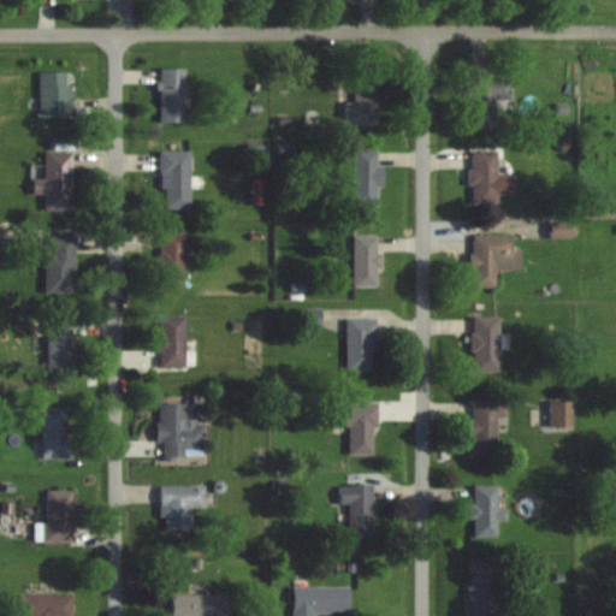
[(185,123),(185,69),(159,69),(159,123),(185,123)]
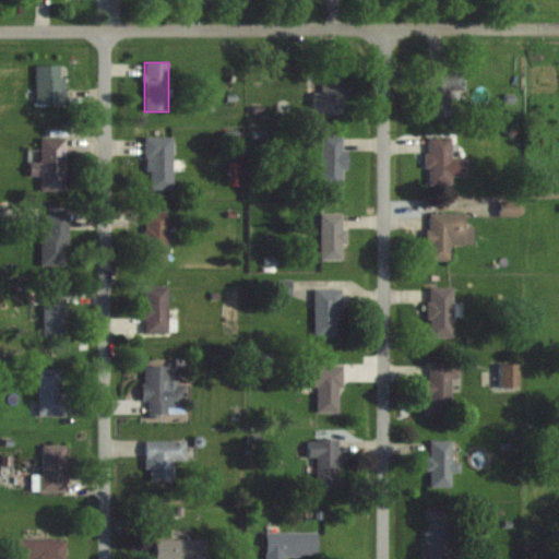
[(464,71),(451,71),(451,64),(426,64),(426,116),(450,115),(450,91),(464,91),(464,71)]
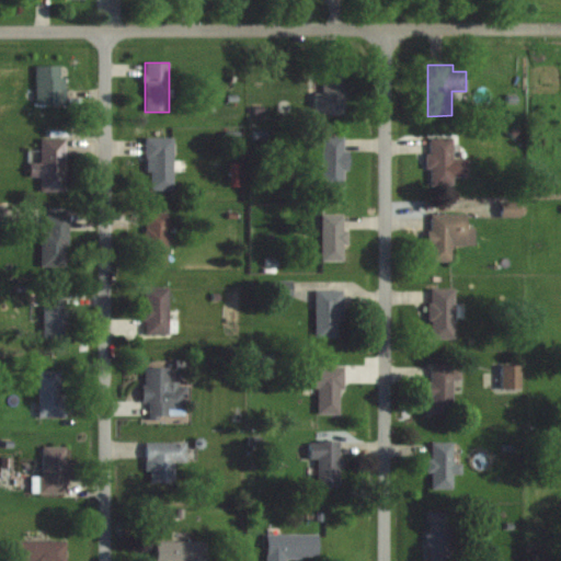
[(34,104),(64,104),(64,67),(34,67),(34,104)]
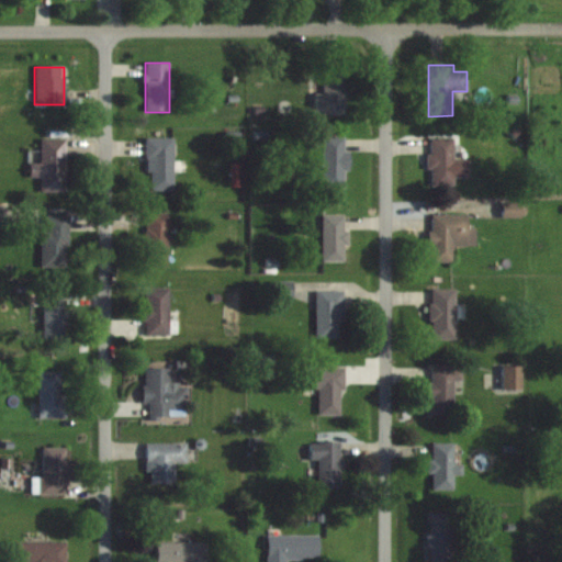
[(314,93),(314,114),(347,114),(347,69),(323,69),(323,93),(314,93)]
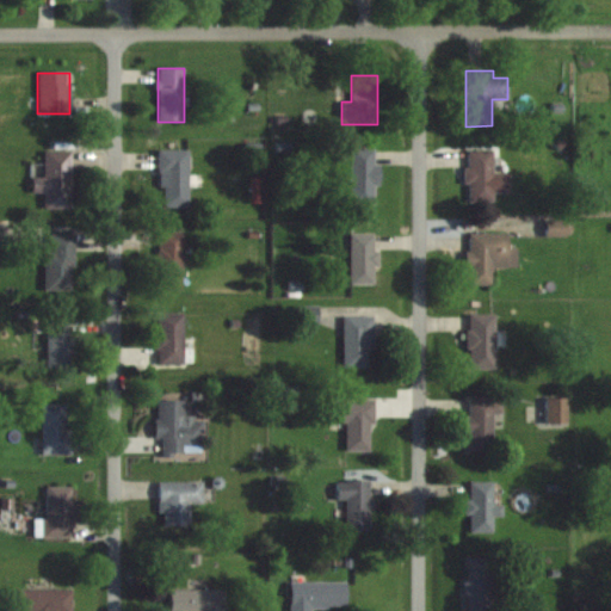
[(377,204),(377,148),(351,148),(351,204),(377,204)]
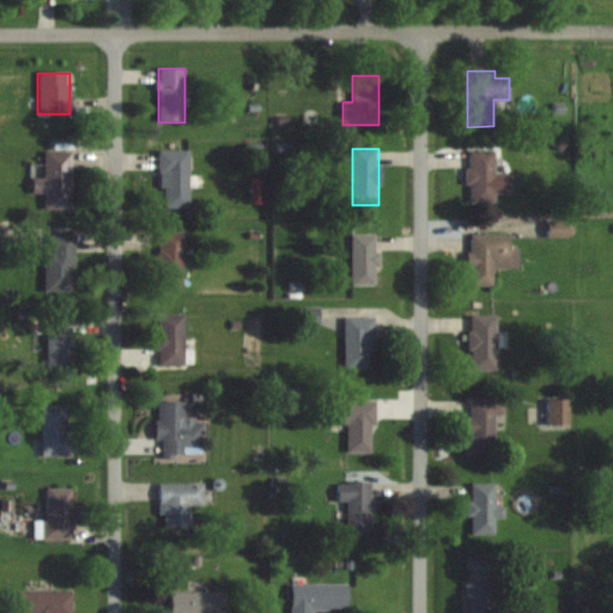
[(188,208),(188,151),(159,151),(159,208),(188,208)]
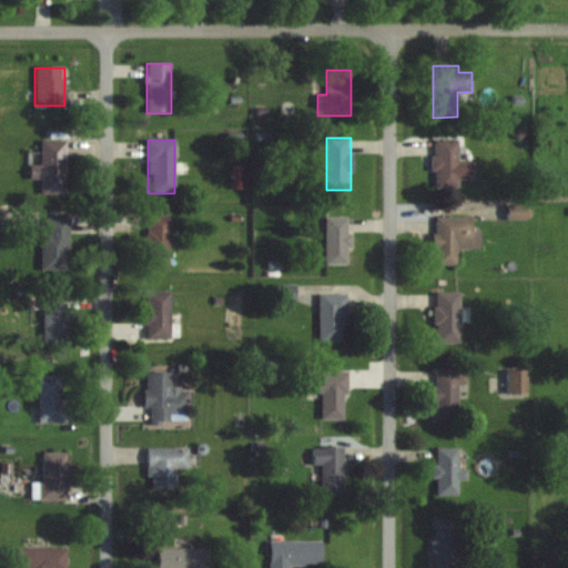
[(458,188),(458,140),(434,140),(434,188),(458,188)]
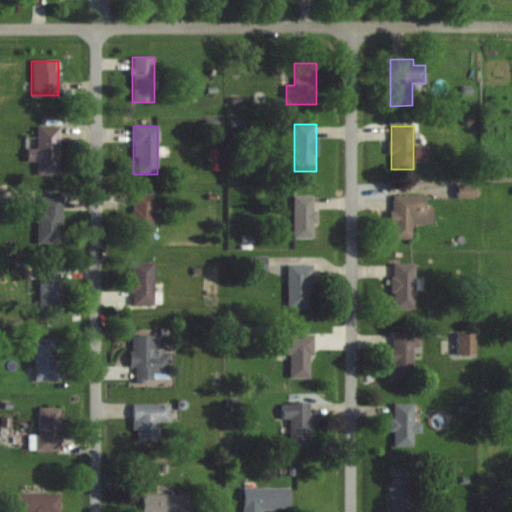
[(59,175),(59,127),(36,127),(36,149),(26,149),(26,162),(37,162),(37,175),(59,175)]
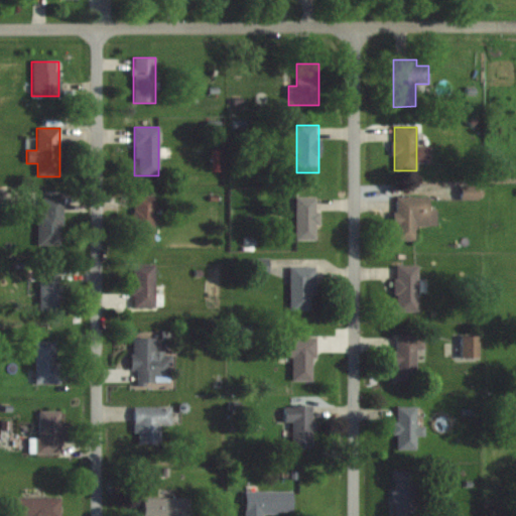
[(462,186),(462,200),(479,200),(479,186),(462,186)]
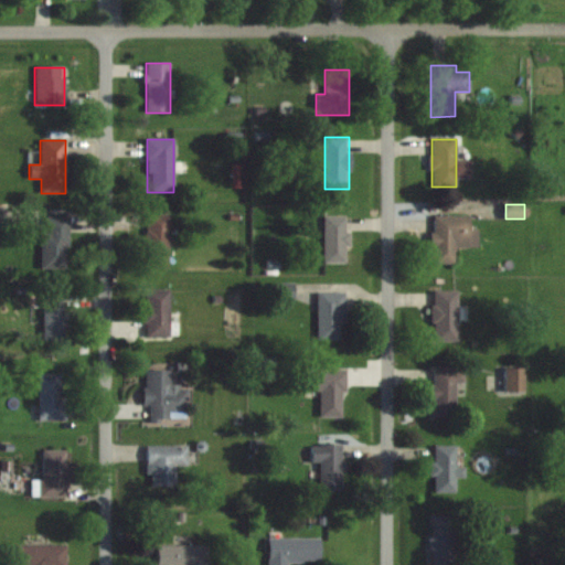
[(478,230),(469,230),(469,216),(433,215),(433,264),(456,264),(456,248),(478,248),(478,230)]
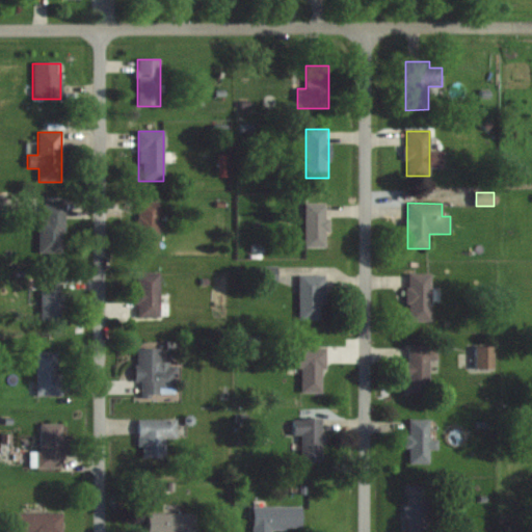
[(137,204),(137,255),(159,255),(159,204),(137,204)]
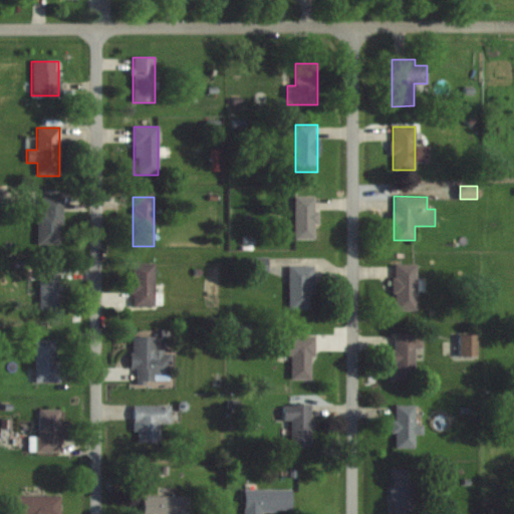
[(315,240),(315,197),(294,197),(294,240),(315,240)]
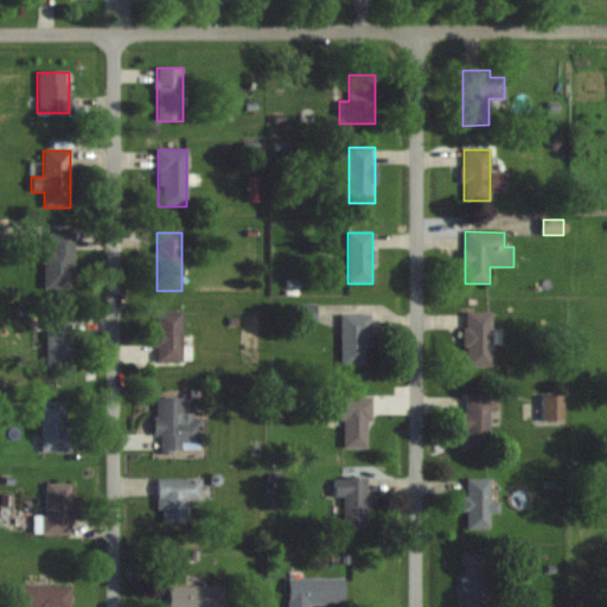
[(43,250),(43,289),(72,289),(72,234),(49,234),(49,250),(43,250)]
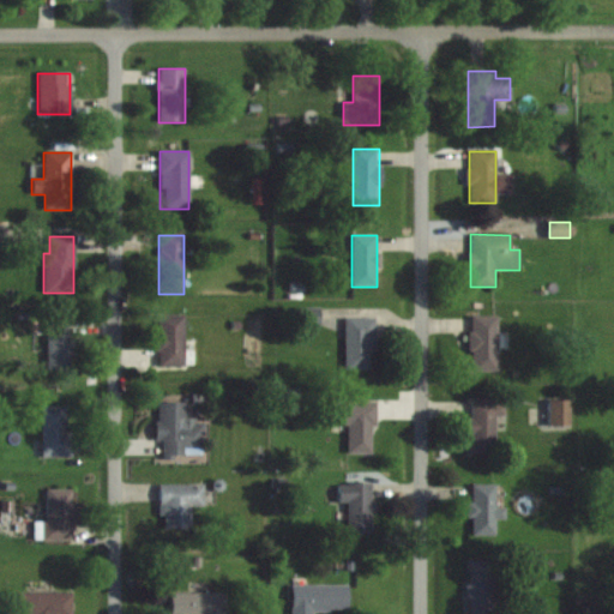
[(184,315),(157,315),(157,368),(184,368),(184,315)]
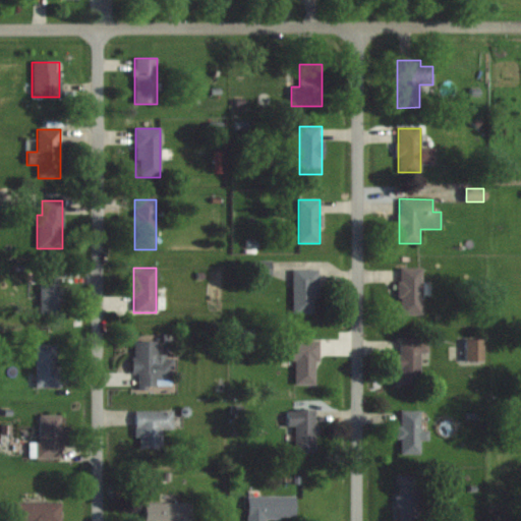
[(399,315),(422,315),(422,269),(399,269),(399,315)]
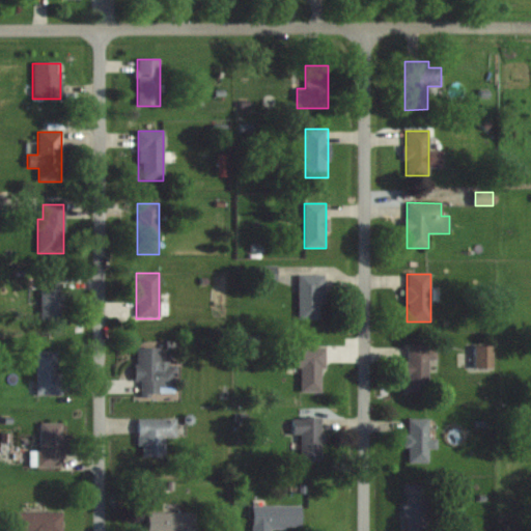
[(299,320),(323,320),(323,276),(299,276),(299,320)]
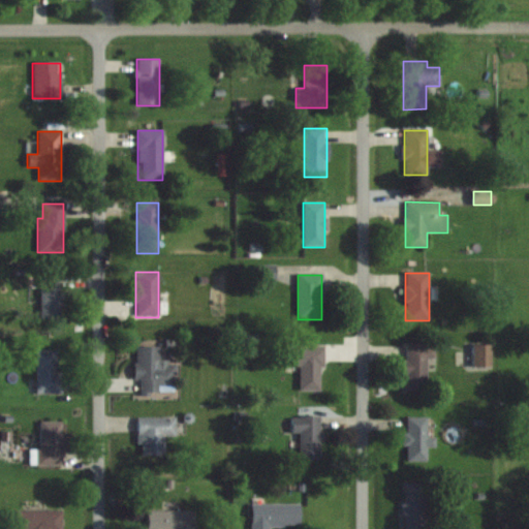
[(40,319),(62,319),(62,278),(40,278),(40,319)]
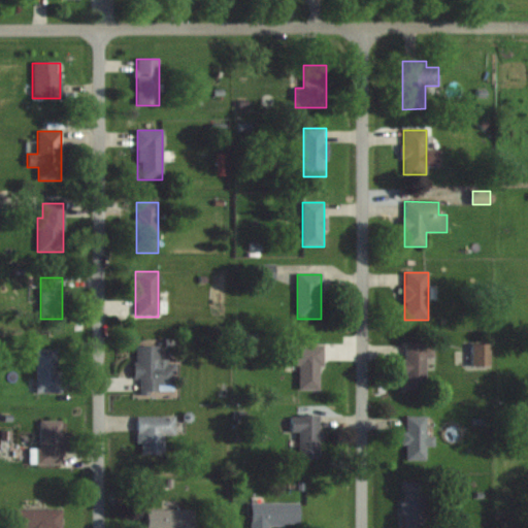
[(492,367),(492,344),(472,344),(472,367),(492,367)]
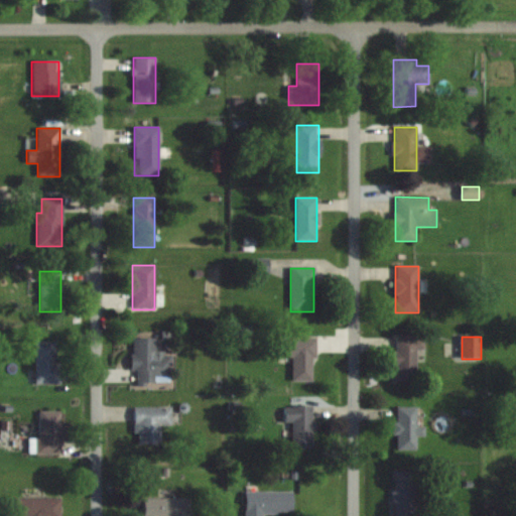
[(417,350),(424,350),(424,338),(396,338),(396,380),(417,380),(417,350)]
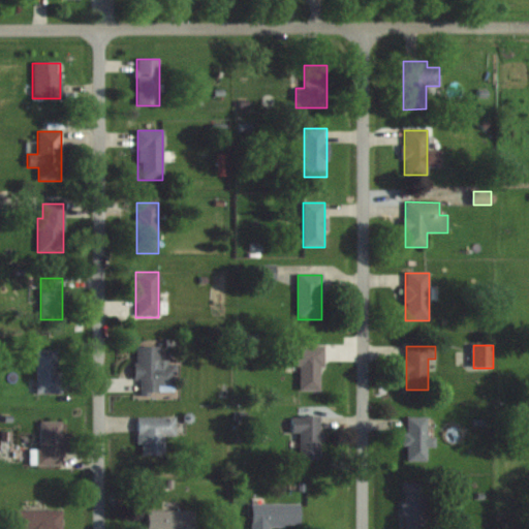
[(135,381),(139,380),(139,395),(174,394),(173,362),(159,362),(159,348),(134,348),(135,381)]
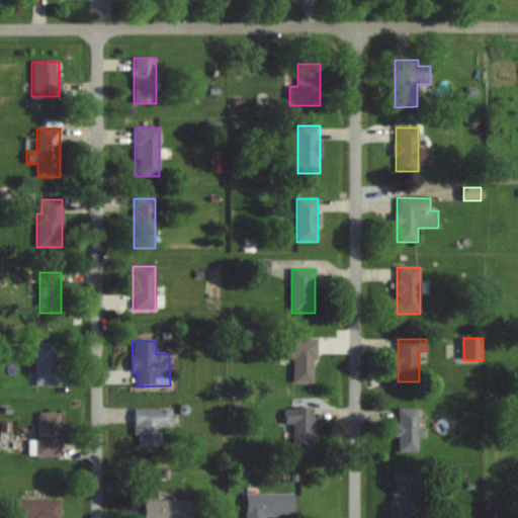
[(280,360),(294,360),(294,383),(316,383),(316,341),(280,341),(280,360)]
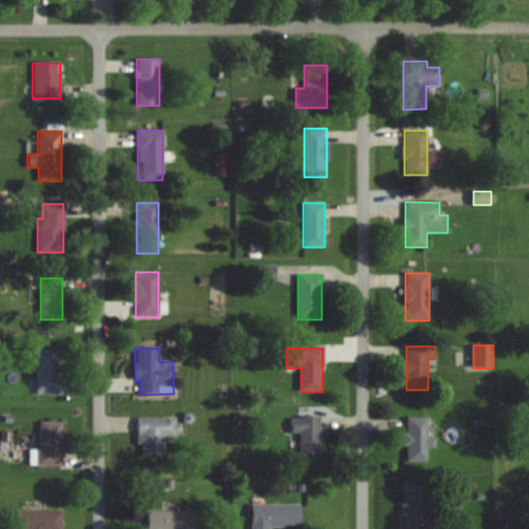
[(60,351),(36,351),(36,395),(60,395),(60,351)]
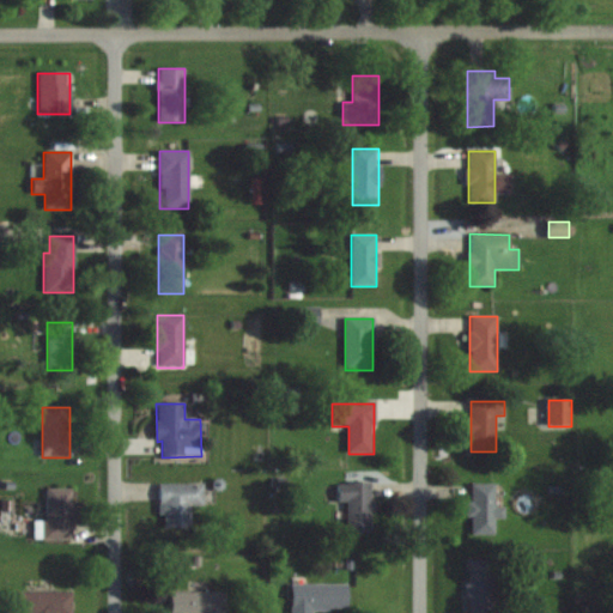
[(339,484),(339,502),(349,502),(349,534),(375,534),(375,484),(339,484)]
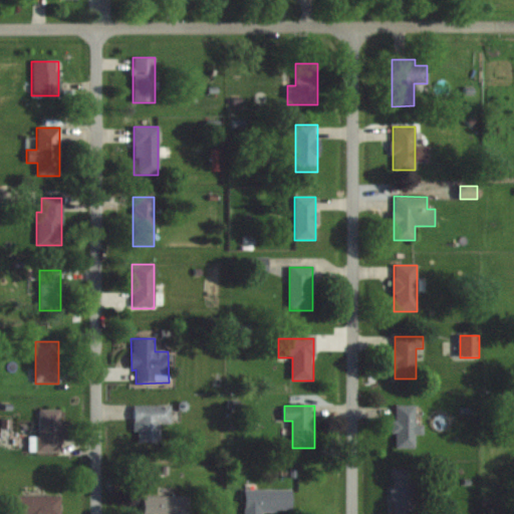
[(424,425),(416,425),(416,406),(396,406),(396,449),(416,449),(416,436),(425,436),(424,425)]
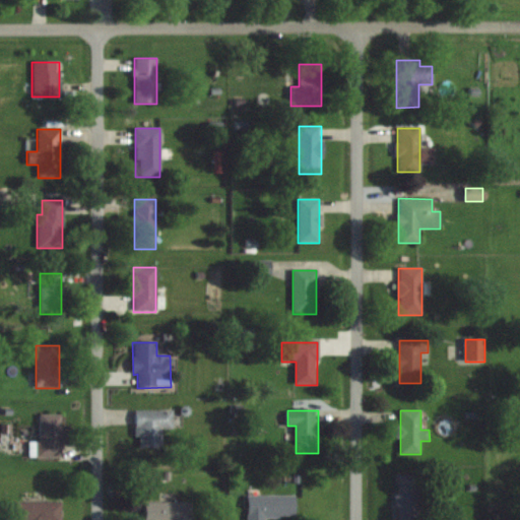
[(161,430),(173,430),(173,411),(135,411),(135,439),(139,439),(139,449),(161,449),(161,430)]
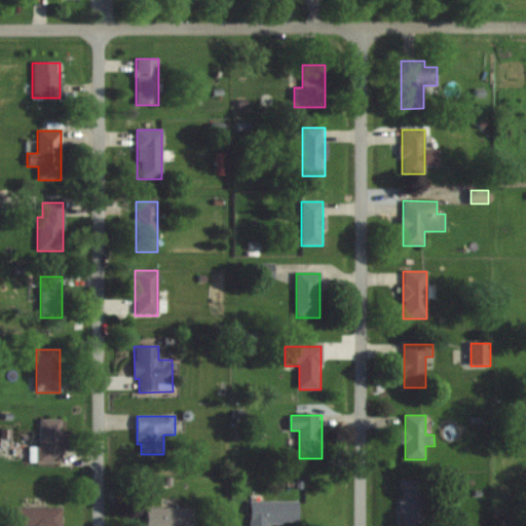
[(39,463),(63,463),(63,419),(39,419),(39,463)]
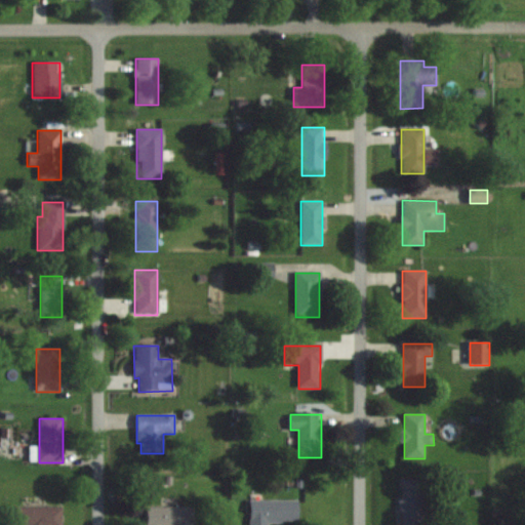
[(422,524),(423,481),(402,481),(401,524),(422,524)]
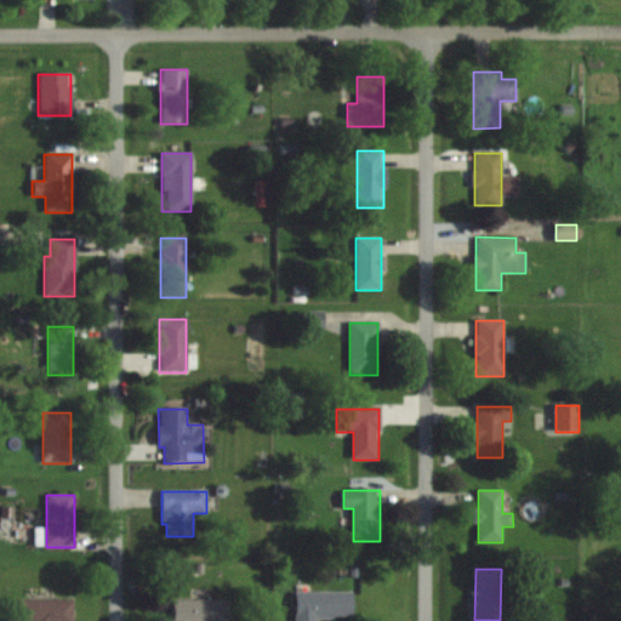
[(295,593),(295,620),(352,620),(353,592),(295,593)]
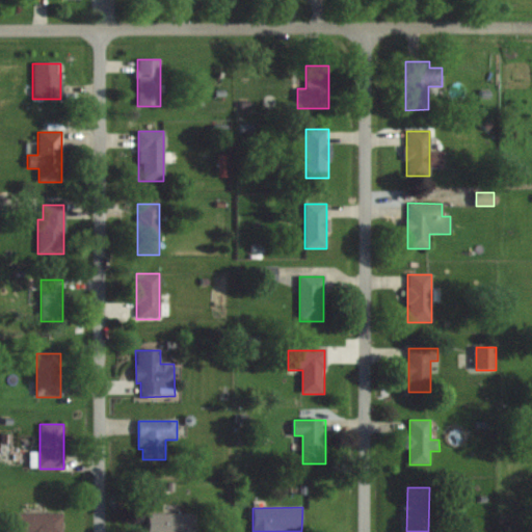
[(15,531),(62,531),(62,513),(15,513),(15,531)]
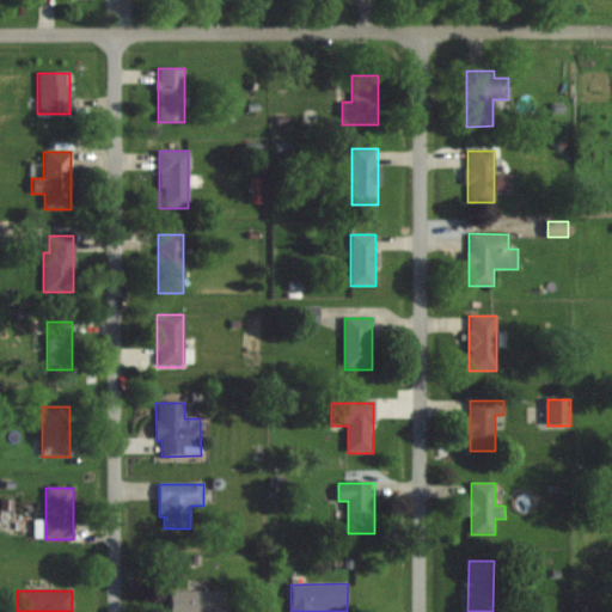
[(224,611),(224,592),(171,592),(170,611),(224,611)]
